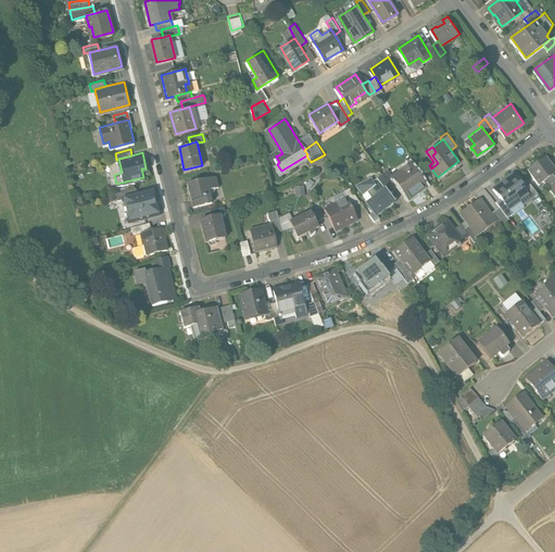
[(420,164),(412,153),(406,158),(410,162),(415,168),(420,164)]
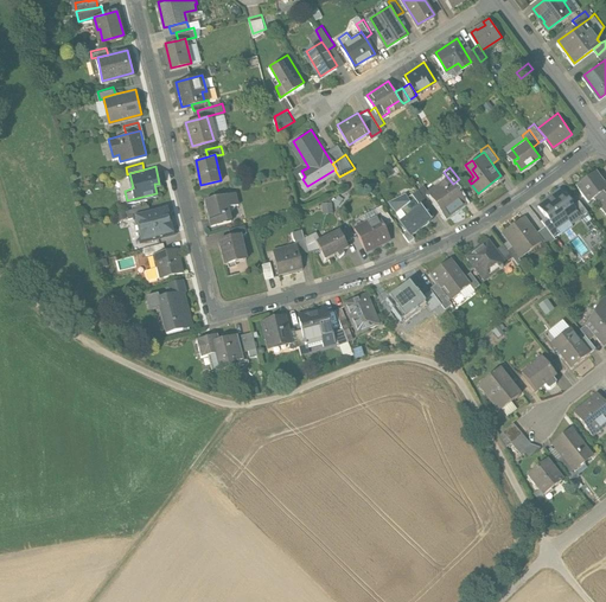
[(605,178),(604,179),(597,168),(578,183),(589,198),(594,194),(605,210),(605,178)]
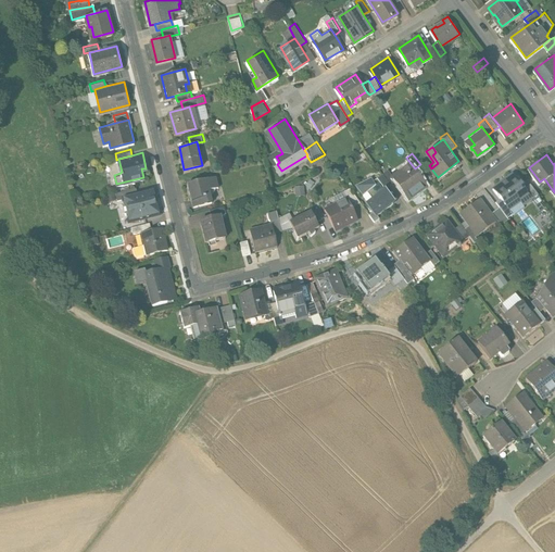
[(410,162),(404,166),(406,170),(394,177),(408,197),(426,184),(415,168),(410,162)]
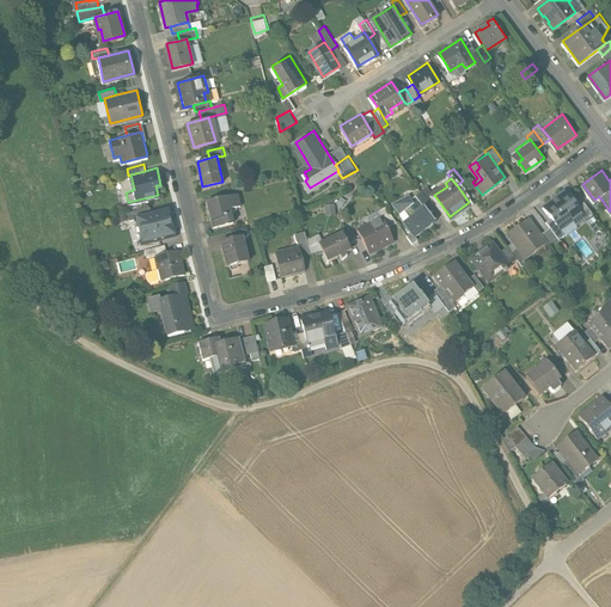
[(429,201),(422,189),(414,195),(422,206),(429,201)]
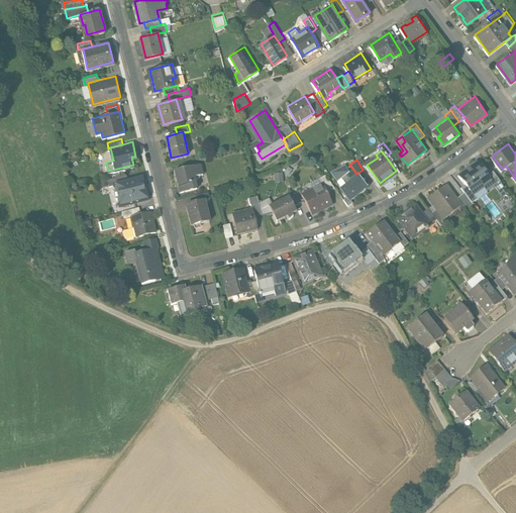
[(478,160),(459,173),(474,192),(491,179),(487,173),(478,160)]
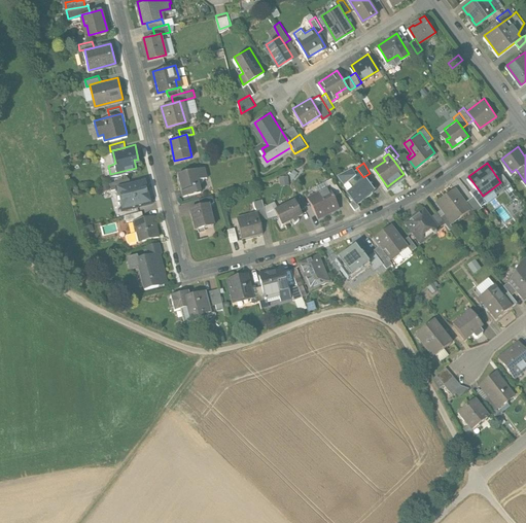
[(204,166),(178,172),(183,195),(201,190),(198,179),(207,176),(204,166)]
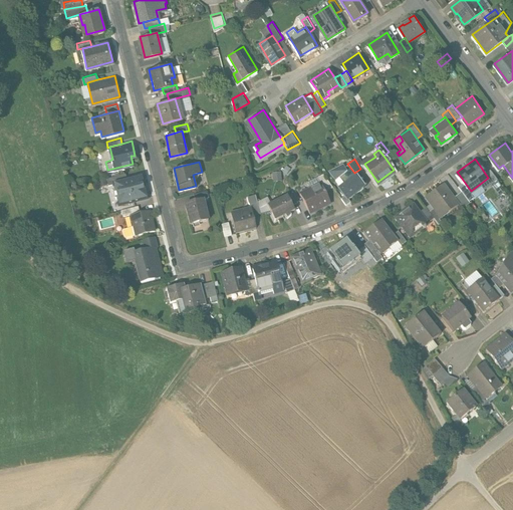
[(347,164),(346,162),(345,164),(344,163),(329,169),(335,178),(339,175),(345,183),(340,187),(343,191),(344,190),(349,196),(363,185),(347,164)]
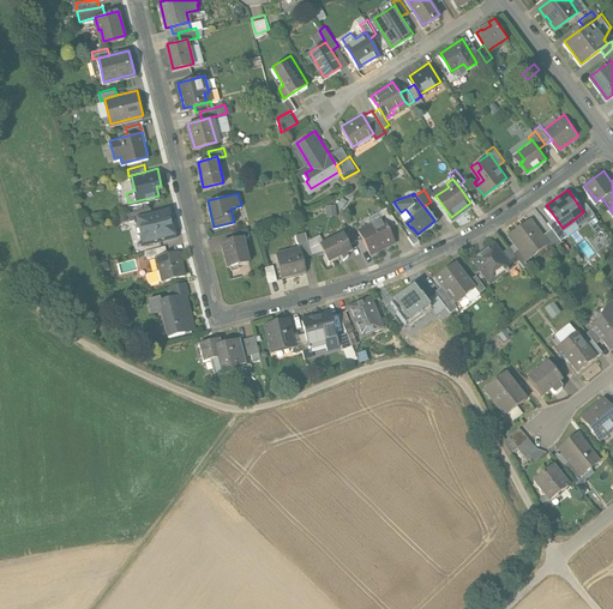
[(587,200),(578,205),(583,212),(588,217),(595,212),(587,200)]
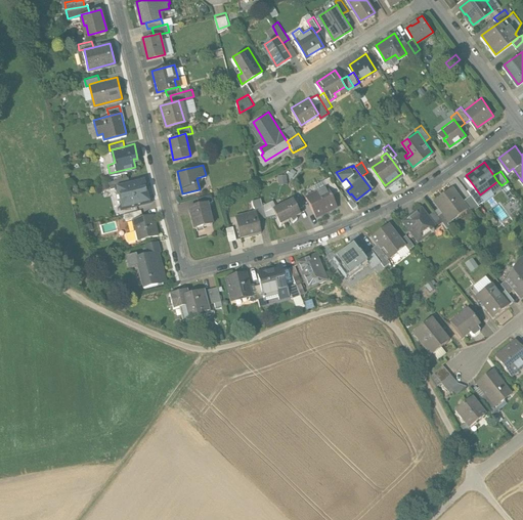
[(340,188),(331,175),(324,178),(328,184),(332,192),(340,188)]
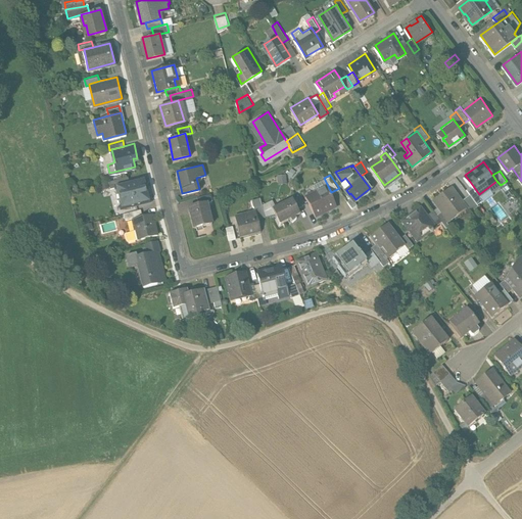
[(123,176),(108,180),(110,186),(116,185),(116,184),(125,182),(123,176)]
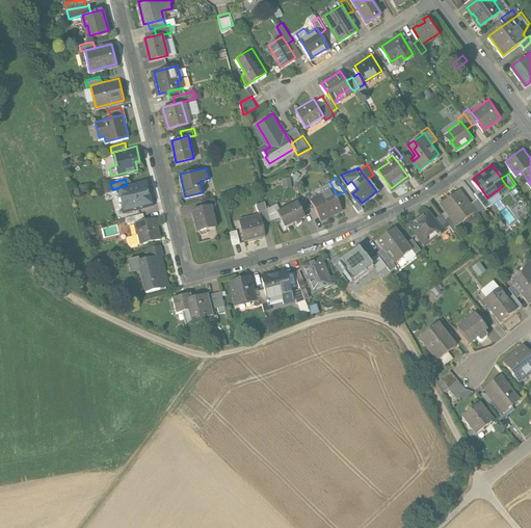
[(127,185),(118,187),(118,188),(124,209),(152,202),(147,180),(127,185)]
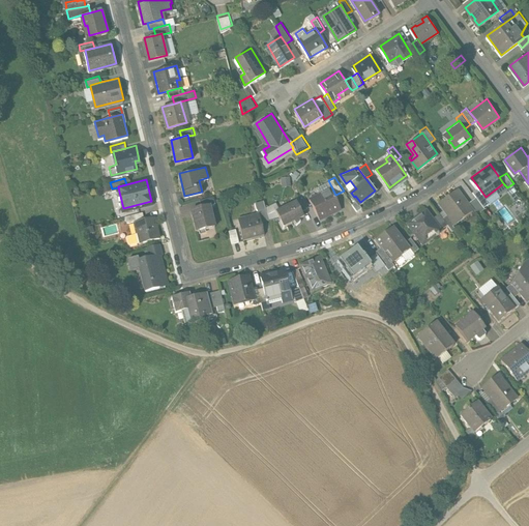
[(331,186),(310,197),(320,217),(342,207),(335,195),(331,186)]
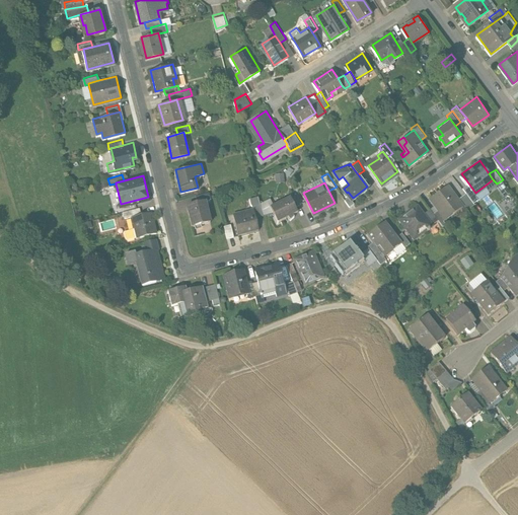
[(448,184),(431,197),(446,218),(463,206),(464,205),(459,197),(448,184)]
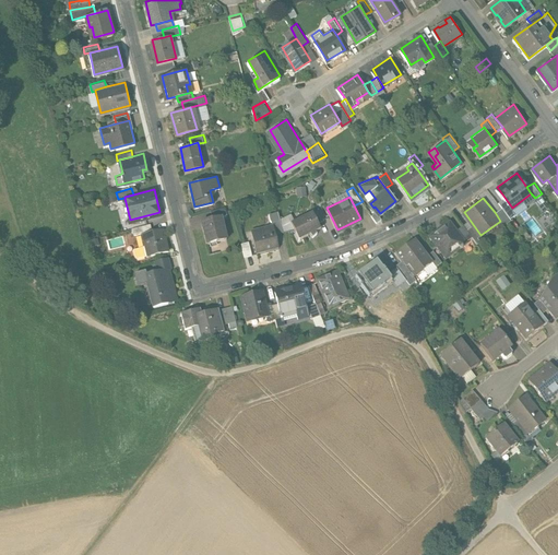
[(225,205),(211,209),(213,216),(221,214),(227,212),(225,205)]
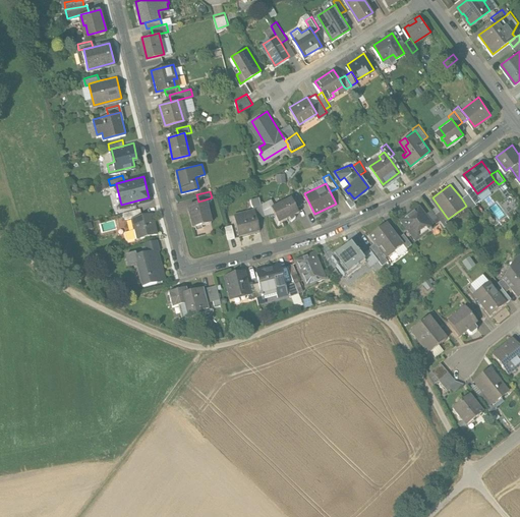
[(302,203),(297,192),(291,195),(296,206),(302,203)]
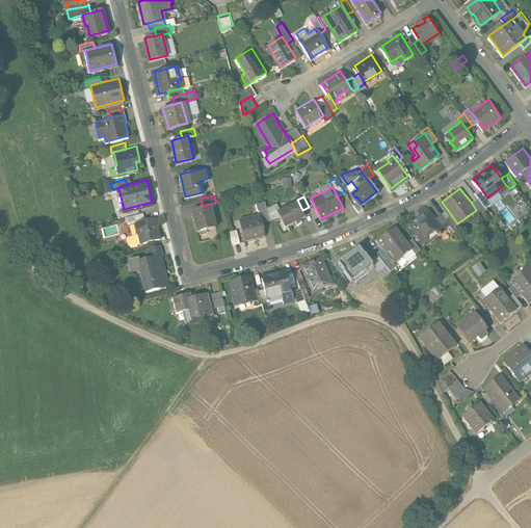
[(486,208),(478,196),(471,202),(476,210),(475,211),(478,214),(486,208)]
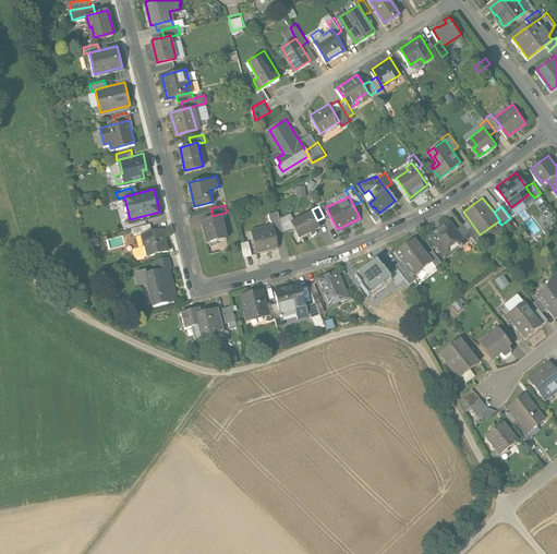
[(312,209),(290,220),(299,237),(321,226),(317,220),(312,209)]
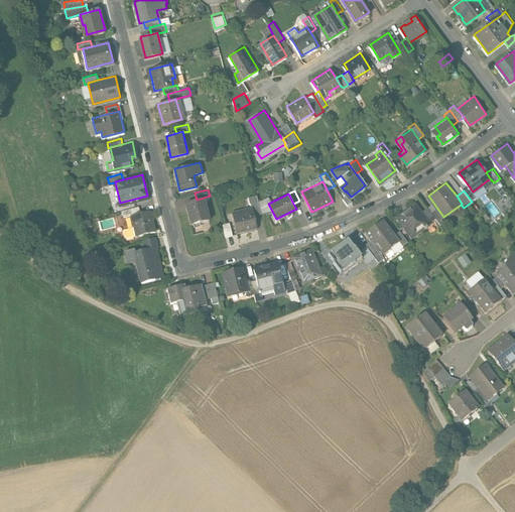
[(197,200),(186,202),(191,223),(210,219),(204,198),(197,200)]
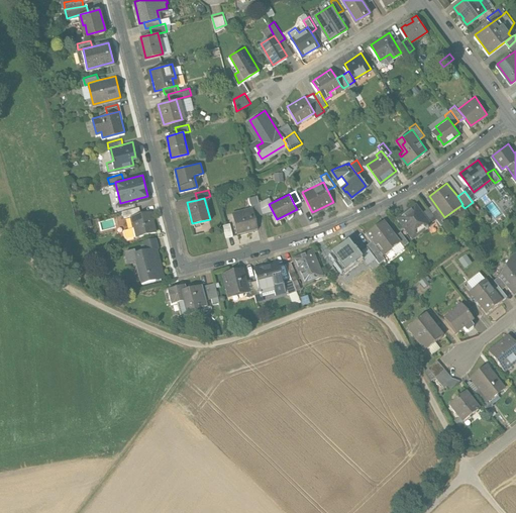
[(260,200),(250,202),(251,205),(252,205),(255,214),(263,212),(260,200)]
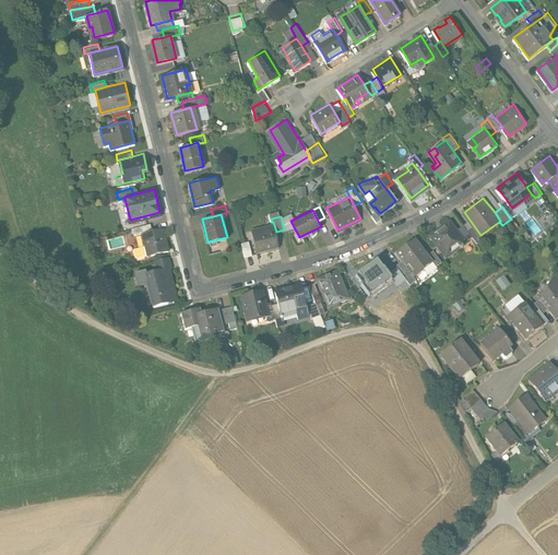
[(450,220),(430,234),(446,256),(460,246),(460,247),(463,245),(462,244),(465,241),(456,229),(450,220)]
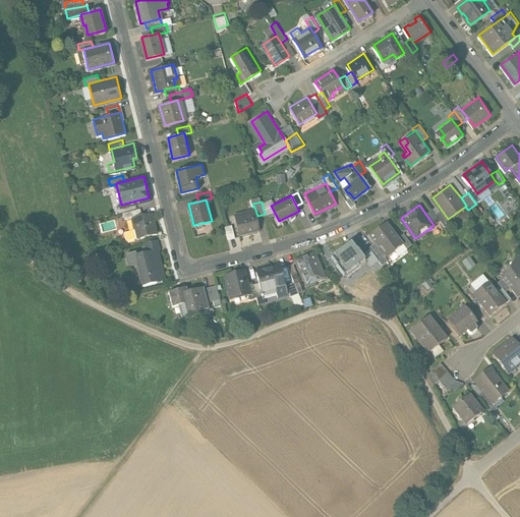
[(140,207),(123,211),(124,217),(141,213),(140,207)]
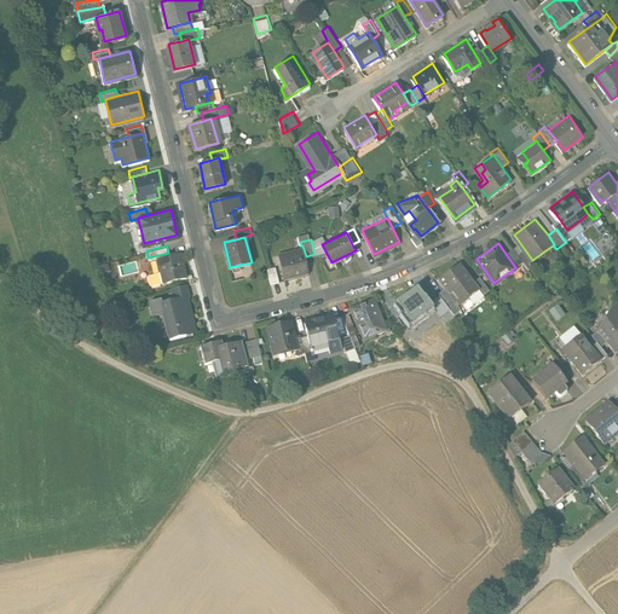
[(301,245),(281,252),(283,261),(281,262),(284,278),(310,272),(306,256),(302,245),(301,245)]
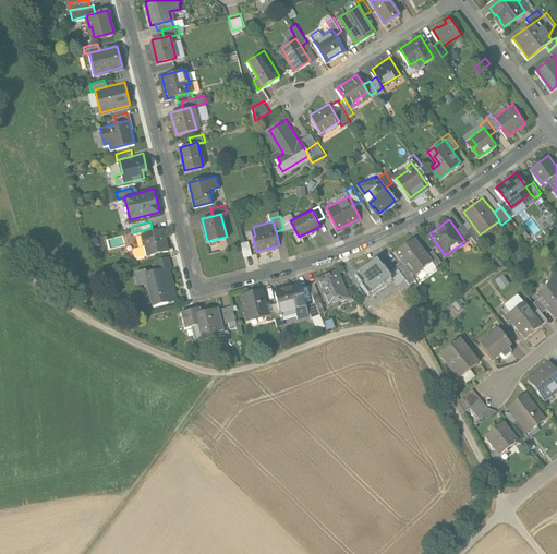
[(472,236),(463,224),(456,229),(464,241),(472,236)]
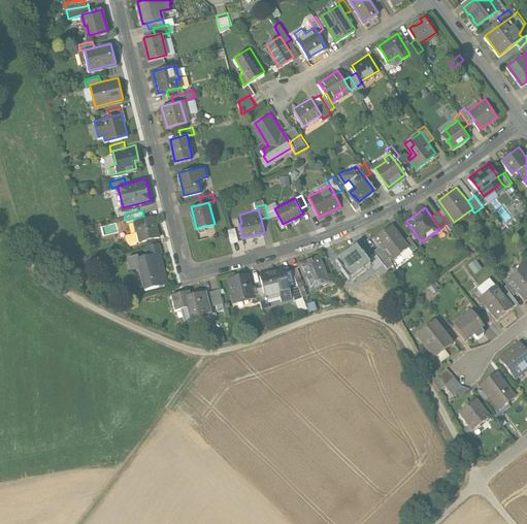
[(155,215),(134,220),(137,232),(127,235),(129,242),(160,235),(155,215)]
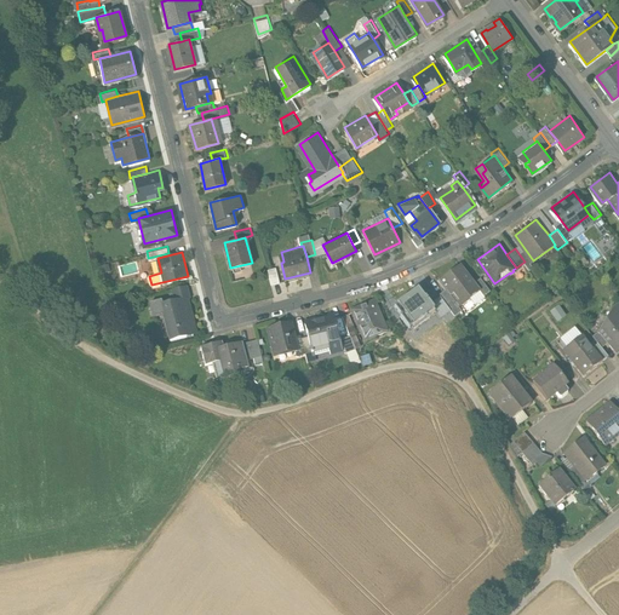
[(475,280),(462,262),(439,279),(452,297),(458,305),(481,289),(481,288),(475,280)]
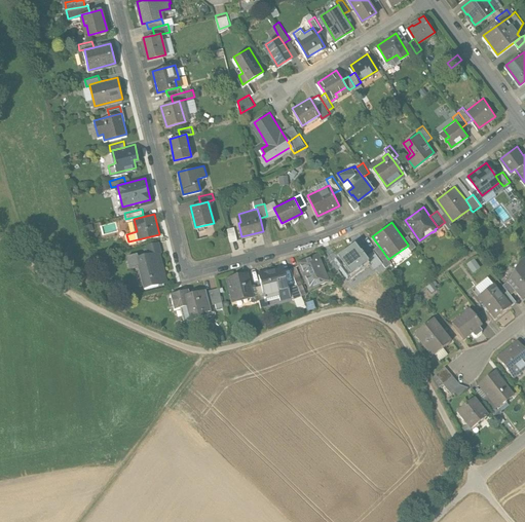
[(416,245),(408,233),(403,237),(408,245),(408,246),(410,249),(416,245)]
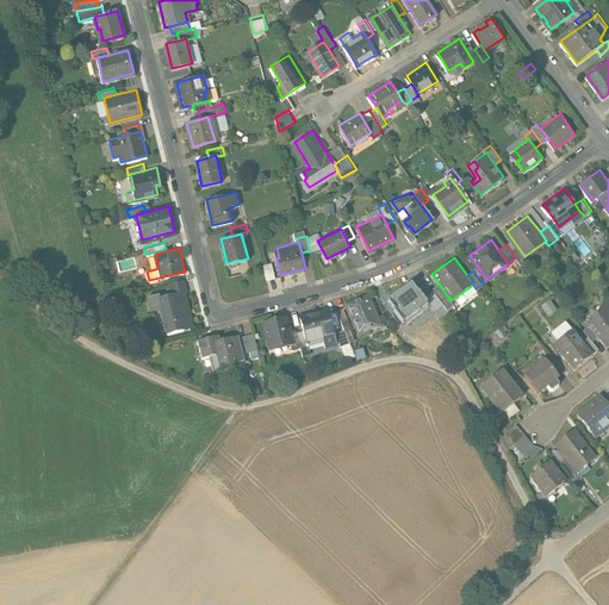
[(184,279),(169,282),(172,293),(185,291),(185,292),(187,292),(184,279)]
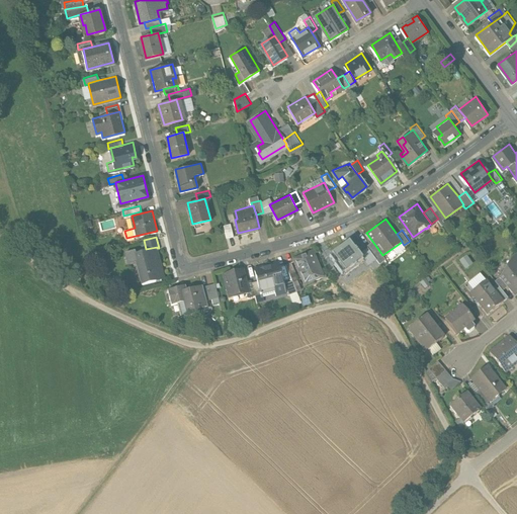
[(349,241),(330,254),(335,261),(335,262),(341,271),(361,257),(362,256),(359,253),(355,247),(354,248),(349,241)]
